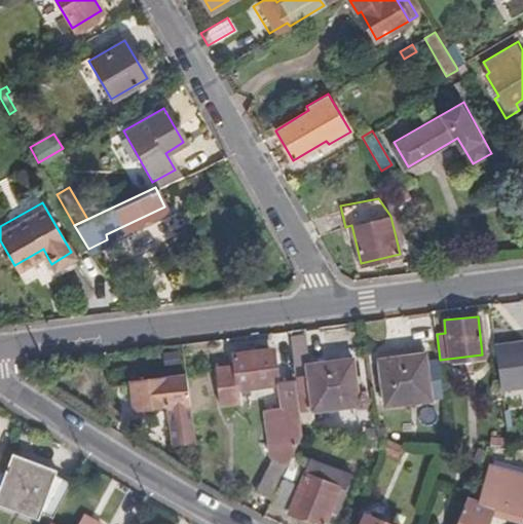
[(288,335),(293,375),(306,373),(305,363),(306,363),(302,333),(288,335)]
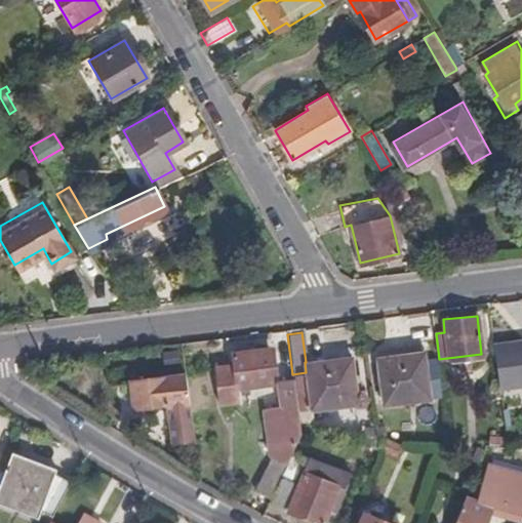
[(497,389),(521,385),(521,338),(491,344),(497,389)]
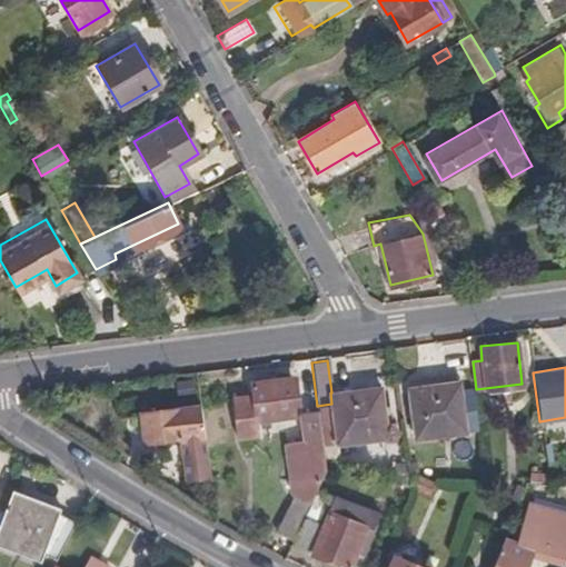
[(407,375),(409,387),(457,381),(456,369),(407,375)]
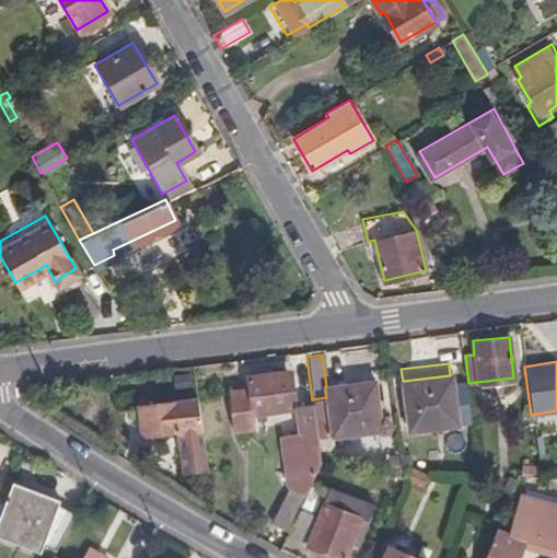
[(285,370),(246,374),(248,390),(228,393),(232,429),(255,427),(252,413),(290,408),(285,370)]
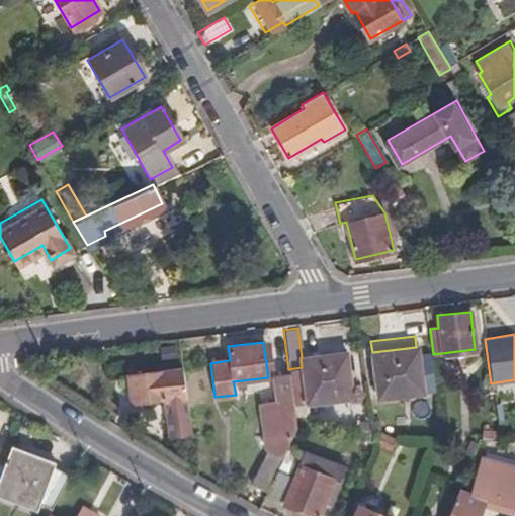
[(181,367),(178,346),(169,348),(172,368),(181,367)]
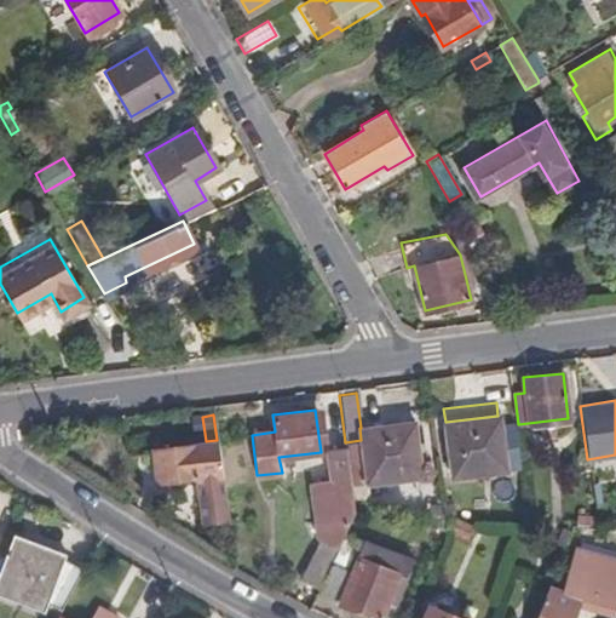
[(498,416),(445,422),(452,476),(505,469),(498,416)]
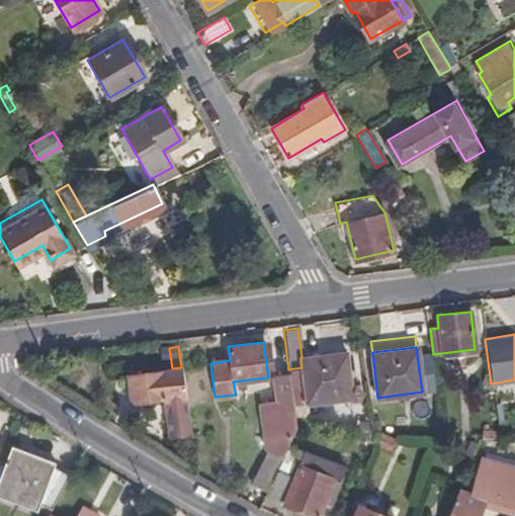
[(301,357),(302,367),(288,369),(289,375),(292,403),(306,402),(351,396),(345,351),(302,357),(301,357)]
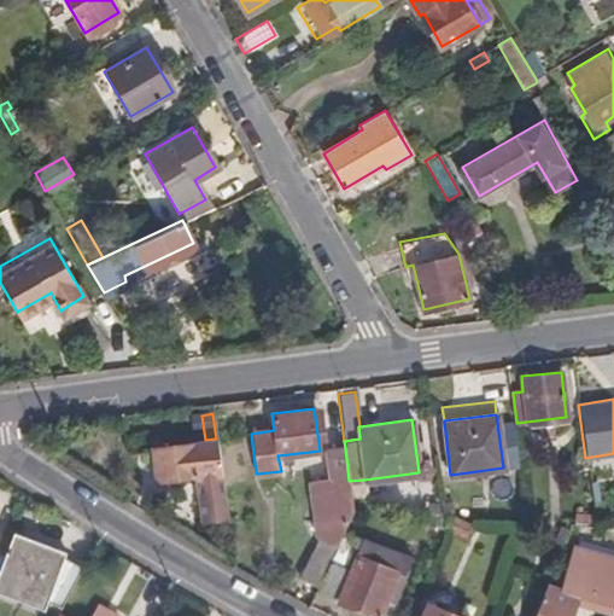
[(200,518),(227,515),(216,439),(205,440),(151,447),(156,478),(194,475),(200,518)]
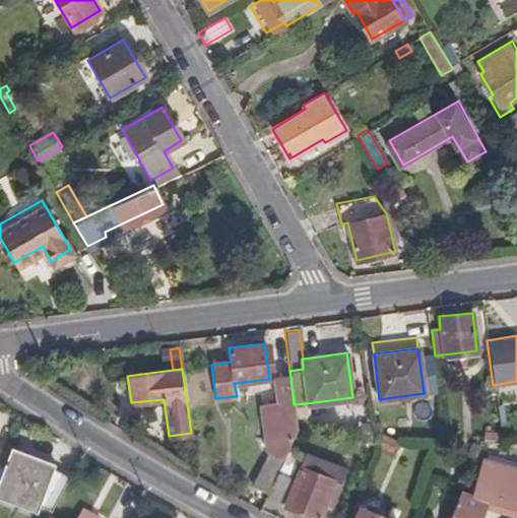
[(294,404),(291,377),(275,379),(278,403),(279,412),(295,411),(294,404)]
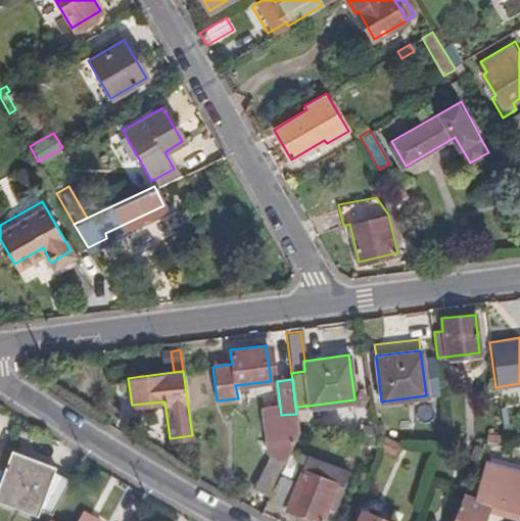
[(268,458),(283,464),(288,453),(298,429),(296,414),(281,415),(280,406),(262,408),(268,458)]
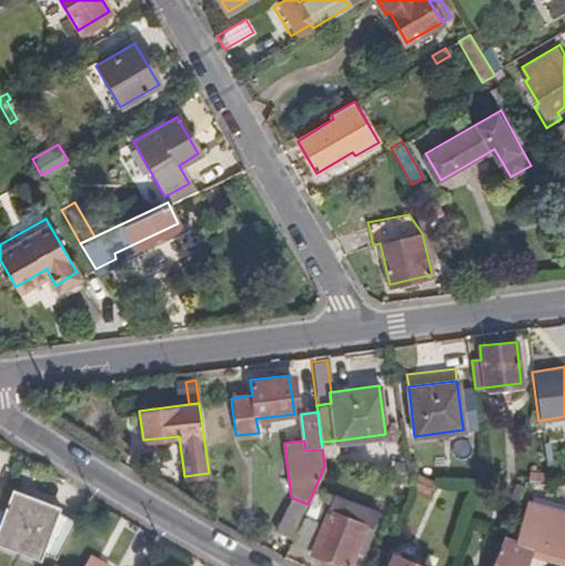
[(412,457),(402,460),(404,472),(411,472),(415,472),(412,457)]
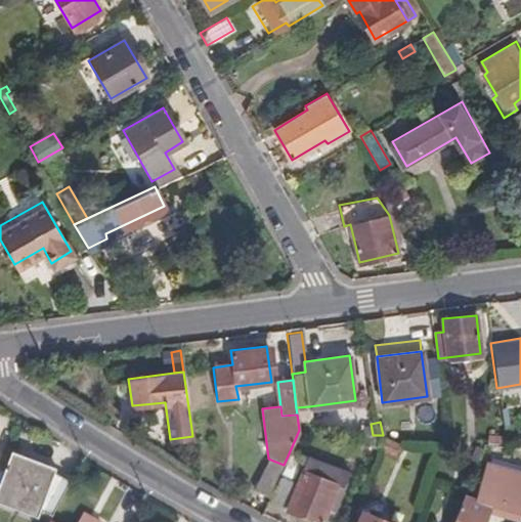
[(373,435),(371,424),(360,425),(360,434),(373,435)]
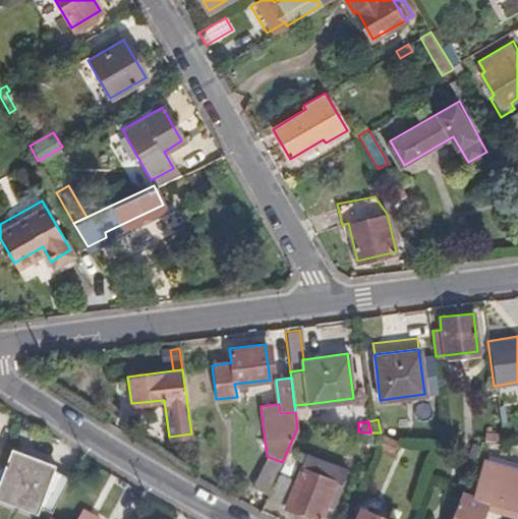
[(481,441),(501,442),(499,431),(482,429),(481,441)]
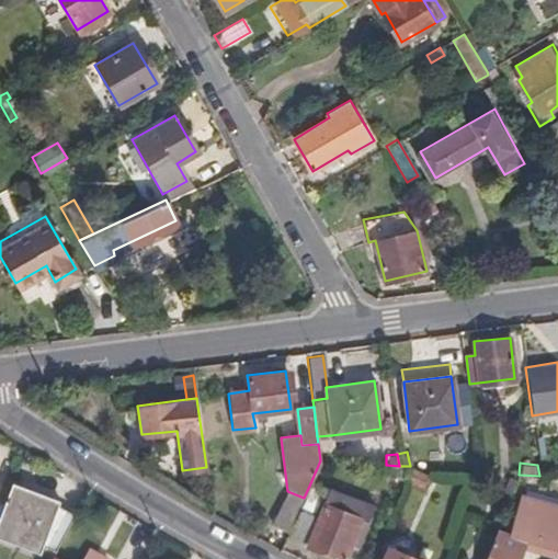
[(400,480),(401,478),(406,466),(399,466),(386,465),(384,465),(382,471),(400,480)]
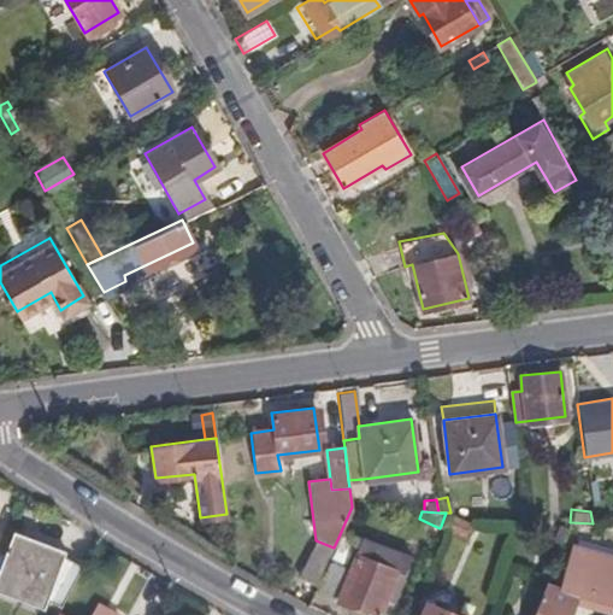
[(470,522),(446,513),(441,526),(464,537),(470,522)]
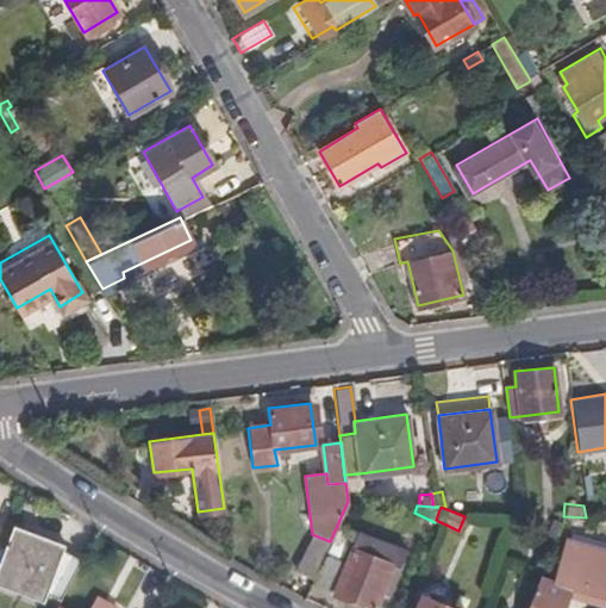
[(337,559),(324,554),(312,579),(311,583),(372,607),(374,607),(398,553),(404,554),(411,537),(364,517),(345,563),(337,559)]
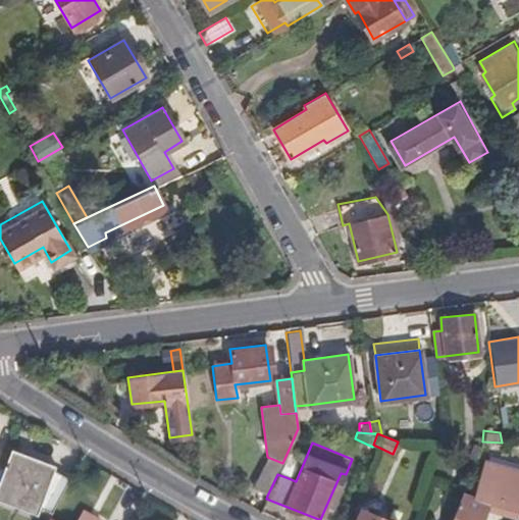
[(56,466),(12,449),(0,481),(0,491),(52,512),(71,475),(54,469),(56,466)]
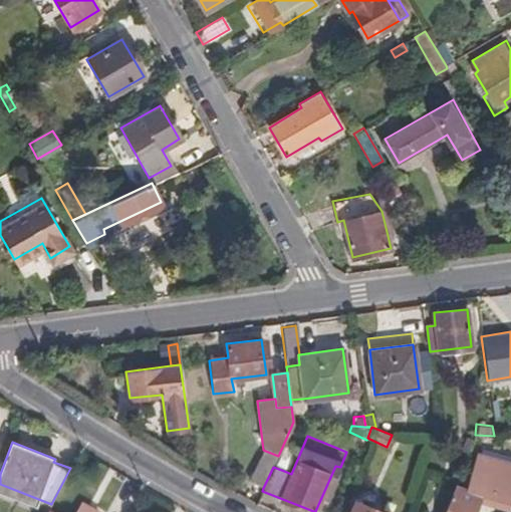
[(278,456),(273,467),(284,471),(293,450),(283,445),(278,456)]
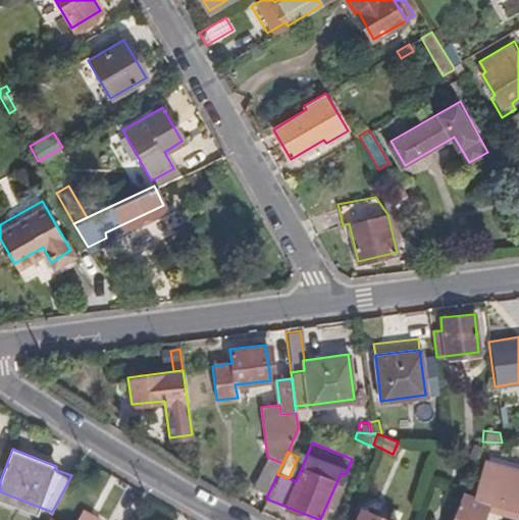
[(518,463),(491,456),(489,463),(485,462),(475,499),(461,495),(451,519),(481,519),(488,503),(517,511),(518,503),(518,463)]
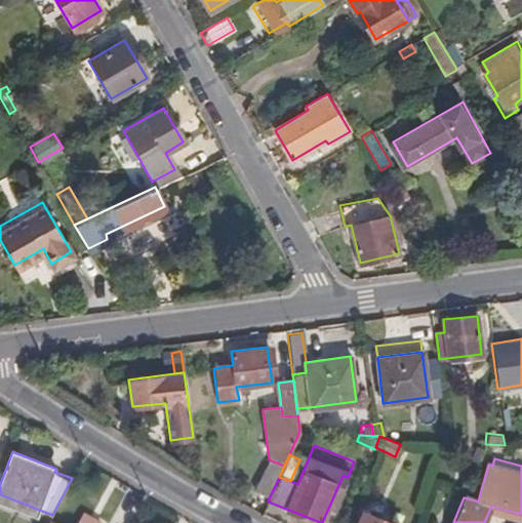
[(279,477),(284,466),(269,459),(254,492),(269,498),(279,477)]
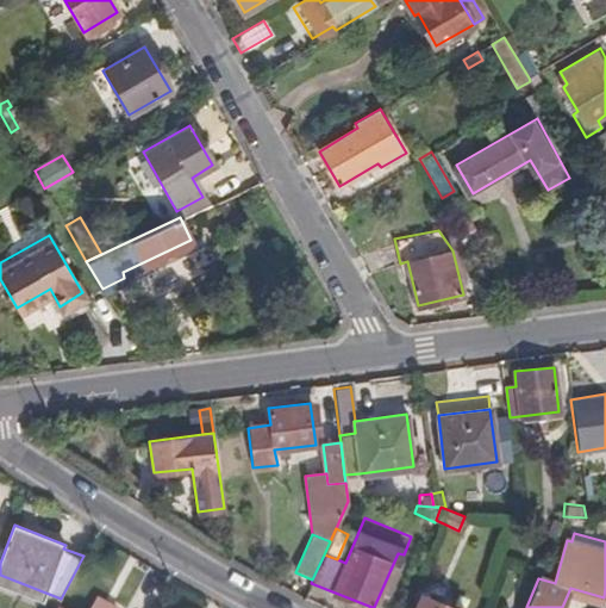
[(453,607),(423,596),(417,607),(453,607)]
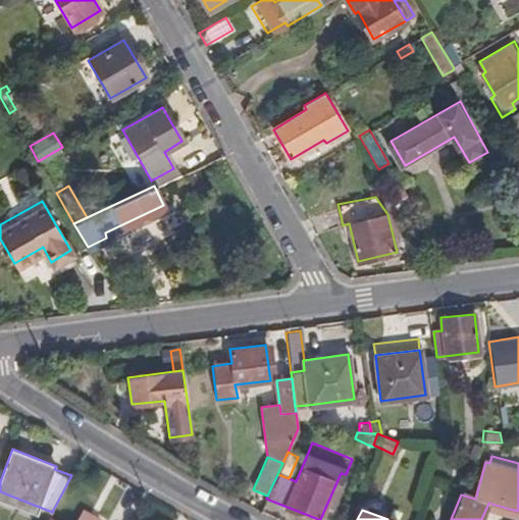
All buildings are outlined.
